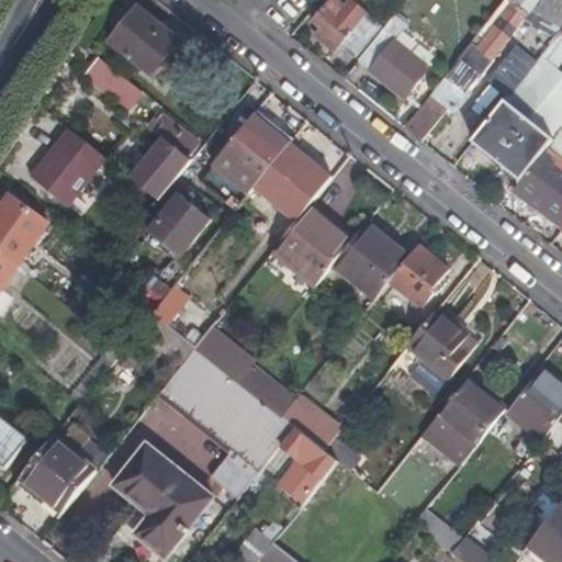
[(179,46),(158,30),(161,24),(130,0),(123,0),(108,21),(121,32),(111,44),(153,78),(179,46)]
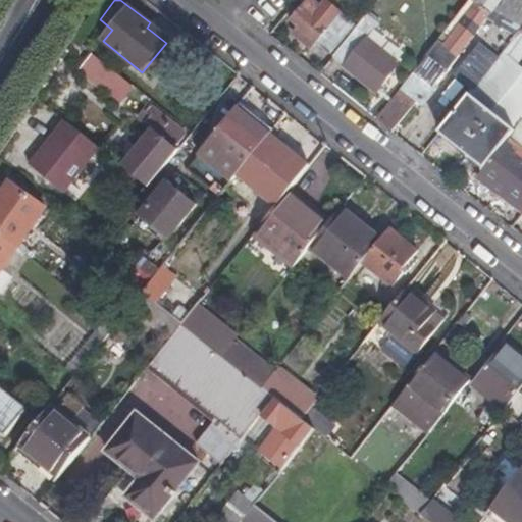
[(311,0),(293,20),(301,28),(295,34),(311,48),(316,42),(329,52),(355,25),(327,1),(321,7),(313,0),(311,0)]
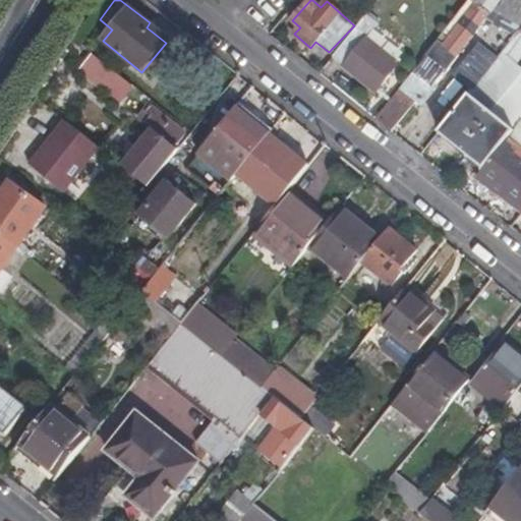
[(520,3),(515,0),(469,0),(438,41),(424,57),(445,72),(493,9),(520,24),(520,3)]
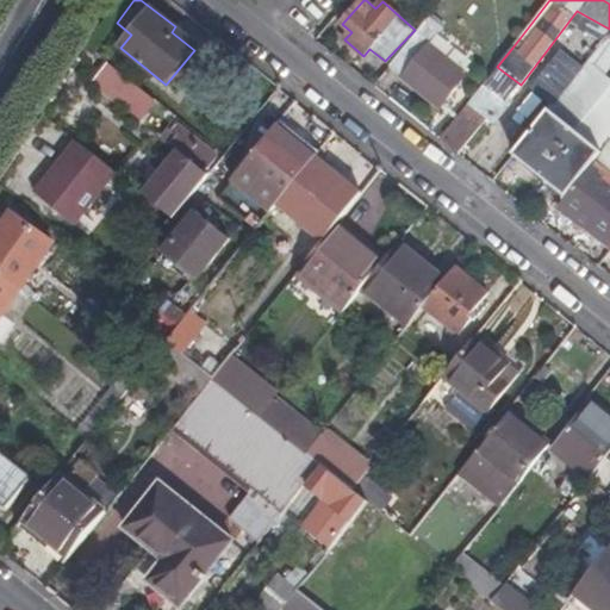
[(441,29),(428,18),(390,67),(442,109),(467,76),(428,45),(441,29)]
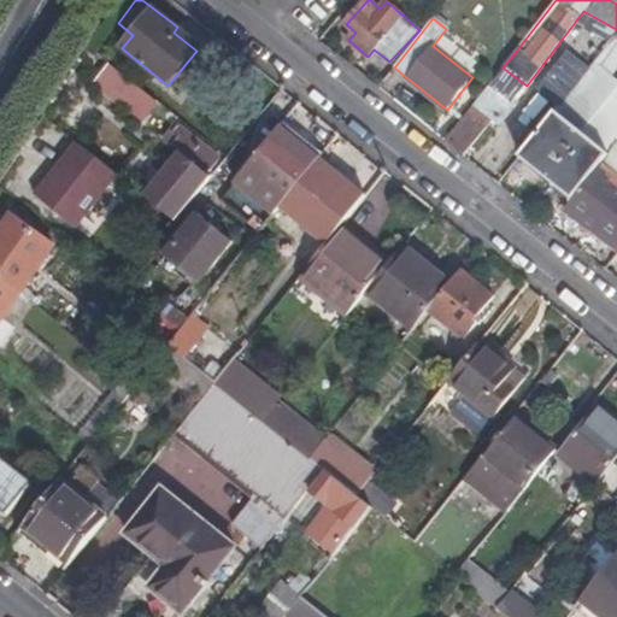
[(159,103),(111,64),(95,86),(144,123),(159,103)]
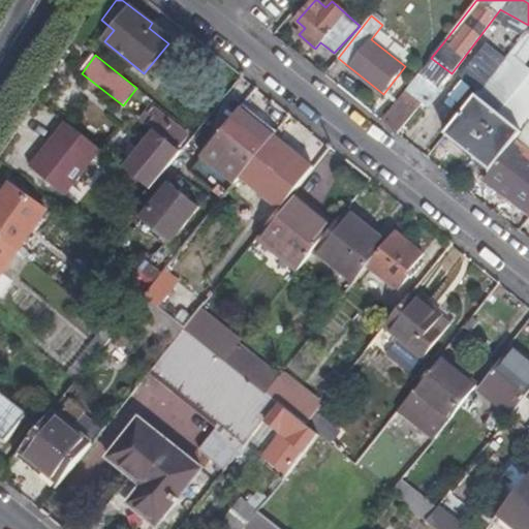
[(412,96),(406,90),(381,121),(398,134),(417,109),(408,101),(412,96)]
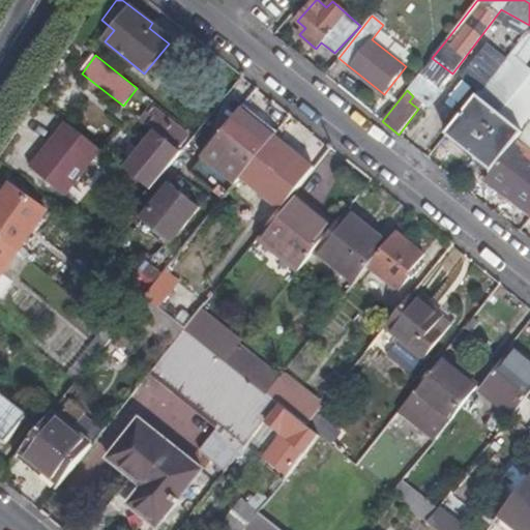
[(447,137),(492,171),(523,133),(479,96),(447,137)]
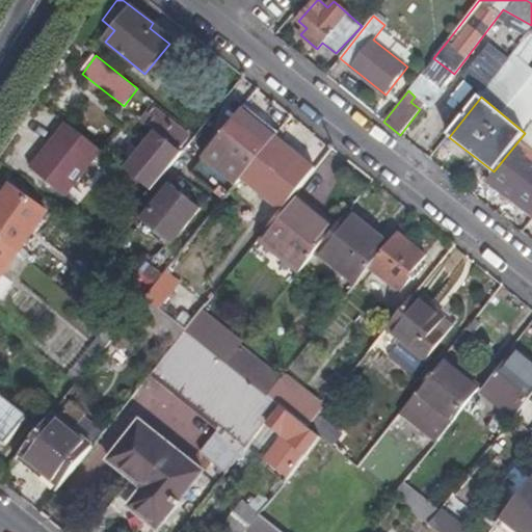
[(204,157),(238,185),(280,133),(244,105),(204,157)]
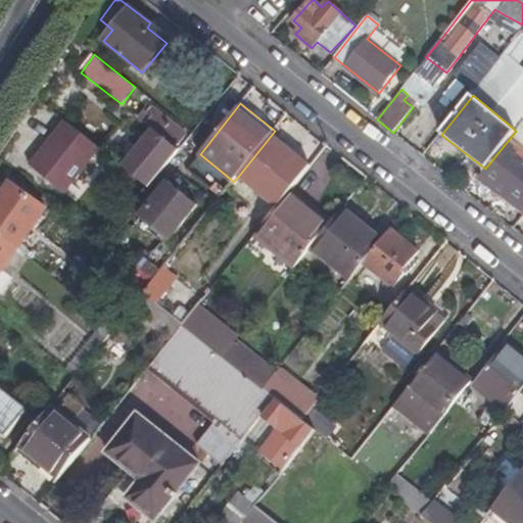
[(151,130),(122,165),(149,188),(179,151),(174,147),(184,135),(151,107),(140,122),(151,130)]
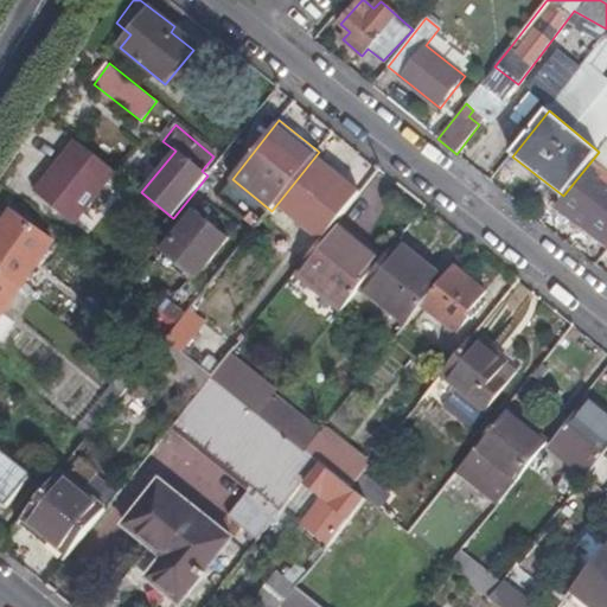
[(75,141),(34,195),(75,224),(115,172),(75,141)]
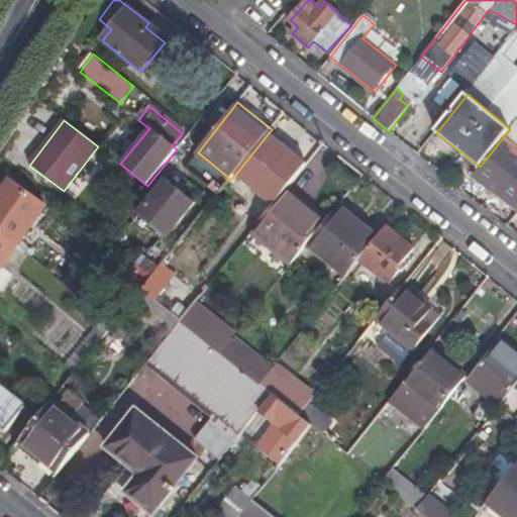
[(516,149),(509,142),(480,180),(516,208),(516,149)]
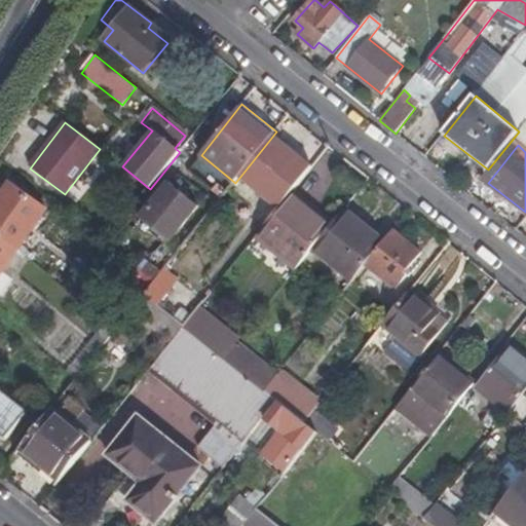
[(151,189),(132,213),(168,241),(198,207),(161,176),(151,189)]
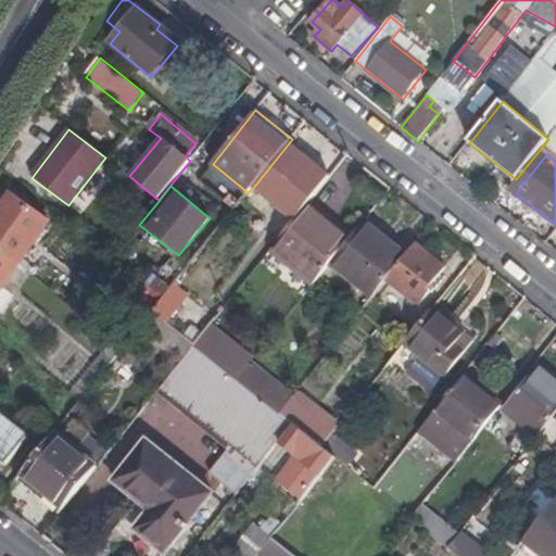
[(12,197),(0,212),(0,251),(20,266),(50,224),(12,197)]
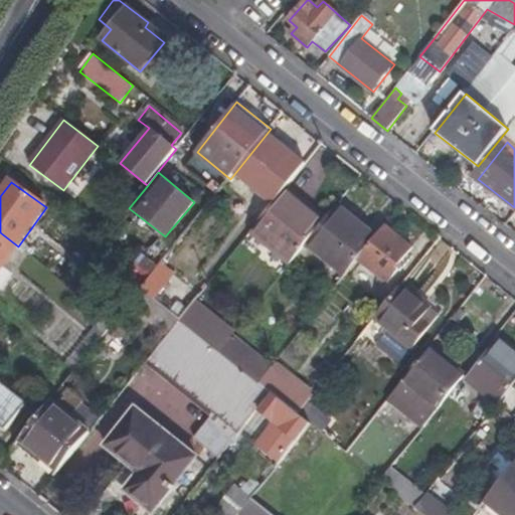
[(253,229),(293,262),(307,242),(324,221),(286,191),(253,229)]
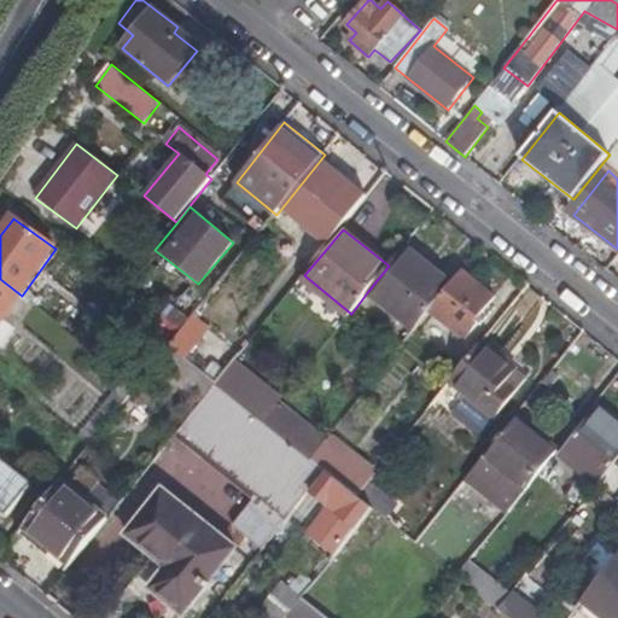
[(368,291),(414,330),(430,312),(450,286),(403,246),(389,266),(368,291)]
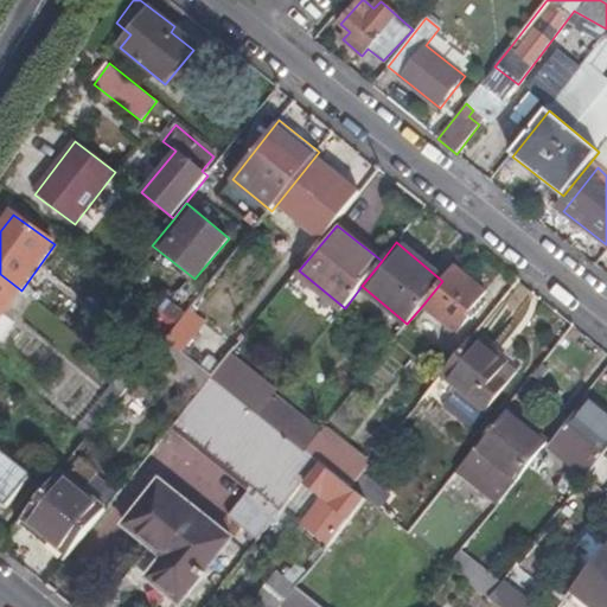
[(453,267),(442,281),(422,306),(457,334),(470,319),(466,315),(485,292),(453,267)]
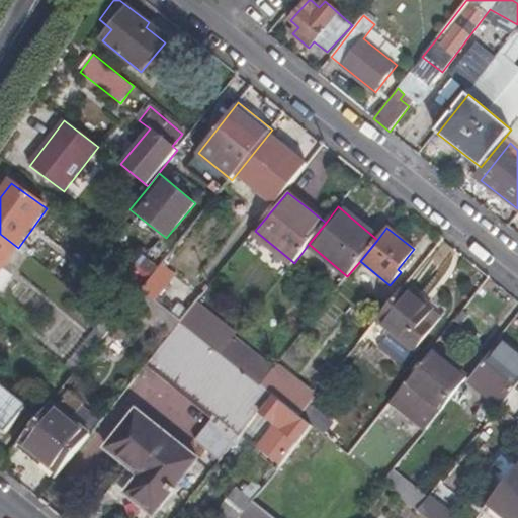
[(0,272),(18,248),(0,234),(0,272)]
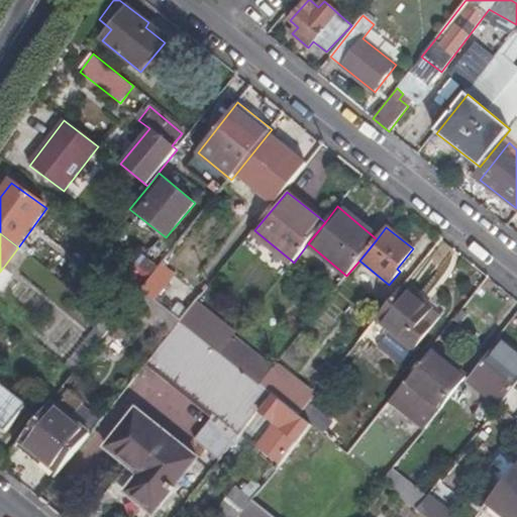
[(170,256),(162,265),(202,296),(209,288),(181,266),(170,256)]
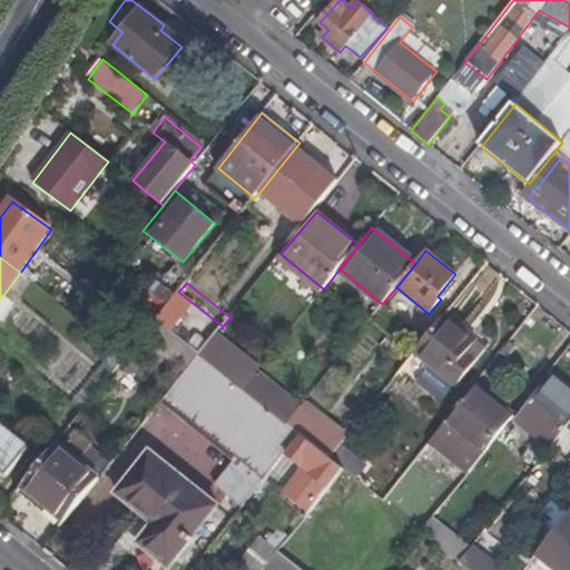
[(167,306),(157,320),(200,354),(216,335),(223,326),(178,292),(167,306)]
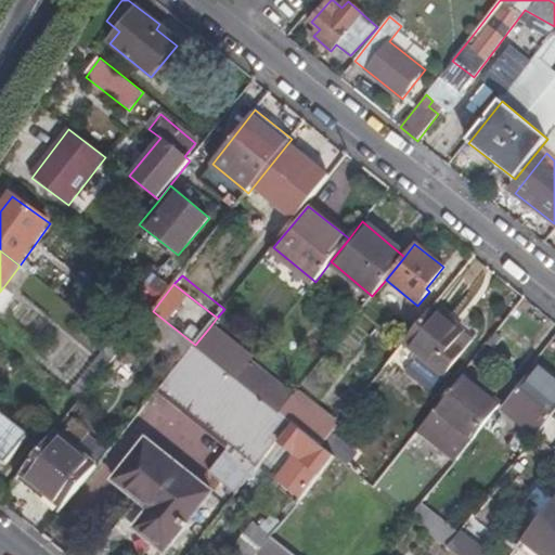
[(153,289),(111,341),(121,350),(139,328),(153,311),(163,298),(153,289)]
